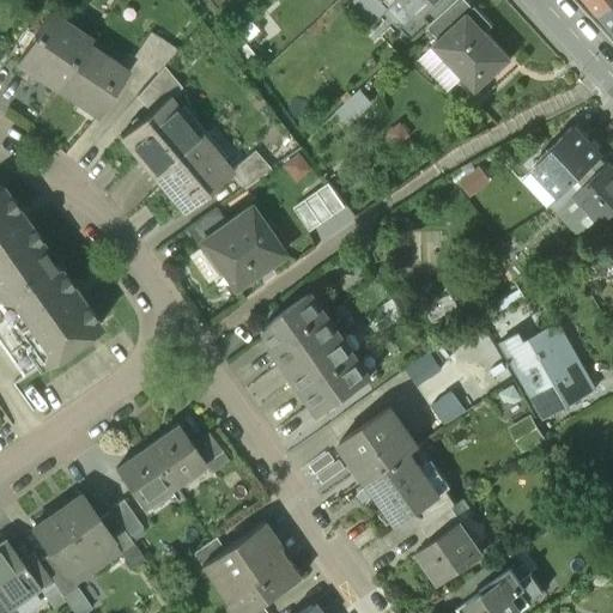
[(399,0),(402,0),(417,14),(420,18),(438,0),(359,0),(351,7),(370,28),(399,0)]
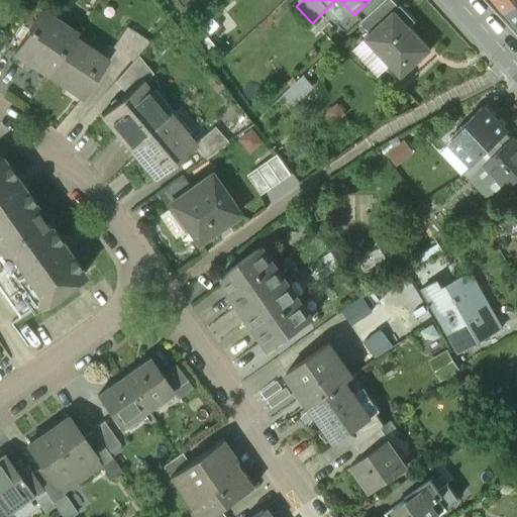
[(346,36),(358,25),(384,0),(370,0),(354,15),(351,12),(336,25),(346,36)]
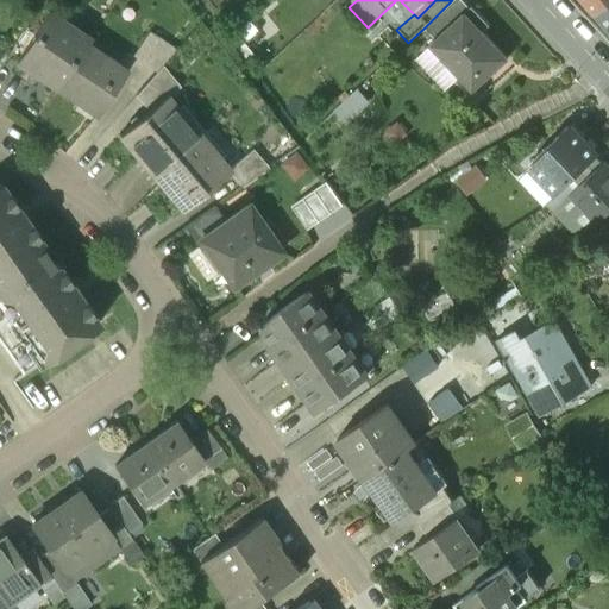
[(452,0),(422,30),(434,43),(469,11),(458,0),(452,0)]
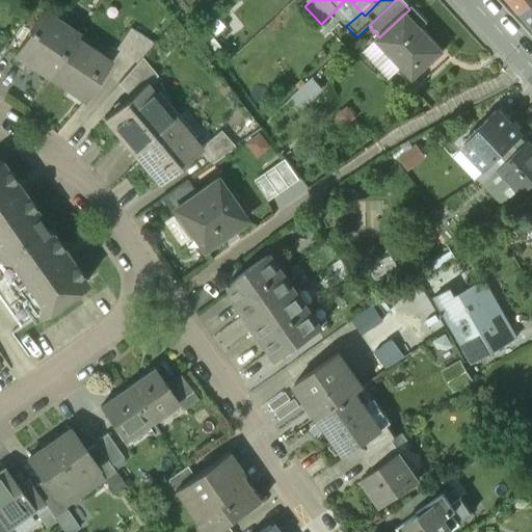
[(531,0),(507,0),(520,15),(531,4),(531,0)]
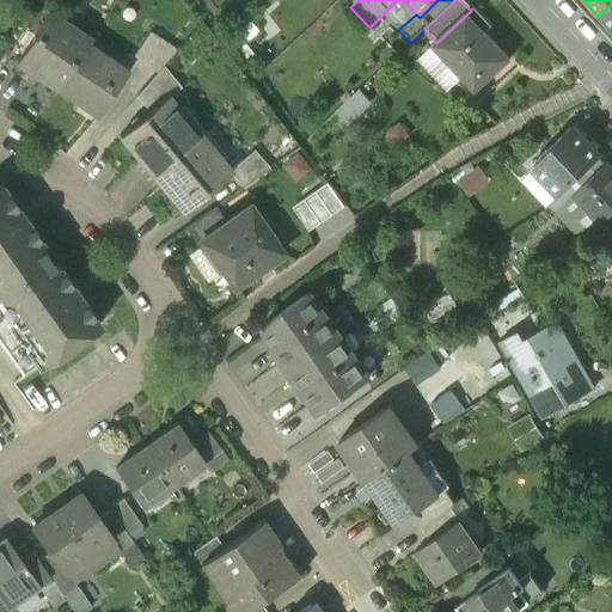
[(611,5),(598,17),(611,34),(611,5)]
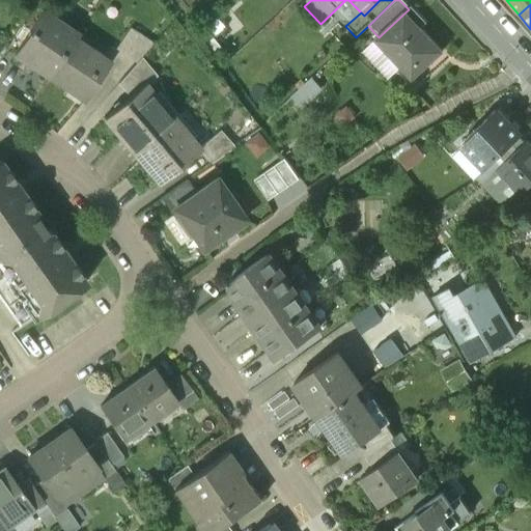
[(409,9),(379,37),(403,62),(398,66),(413,82),(443,53),(420,29),(426,23),(412,7),(409,9)]
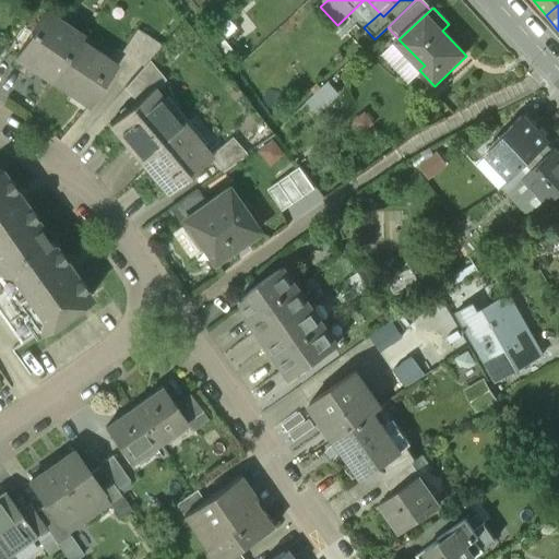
[(52,81),(80,39),(43,15),(14,56),(52,81)]
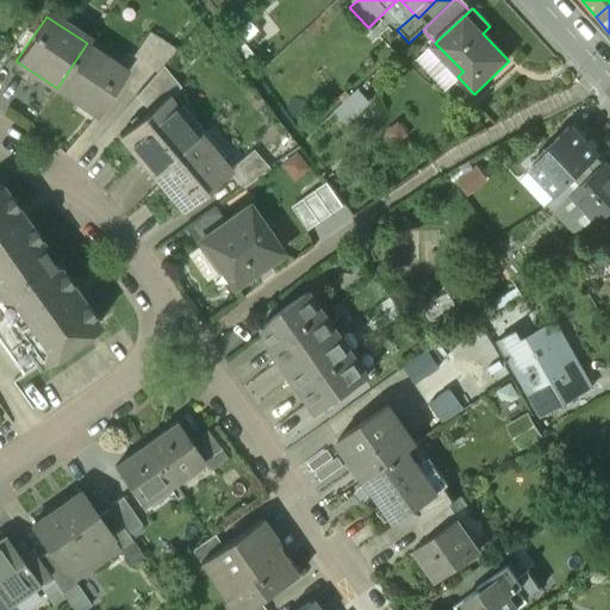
[(132,56),(156,73),(162,66),(176,50),(149,32),(132,56)]
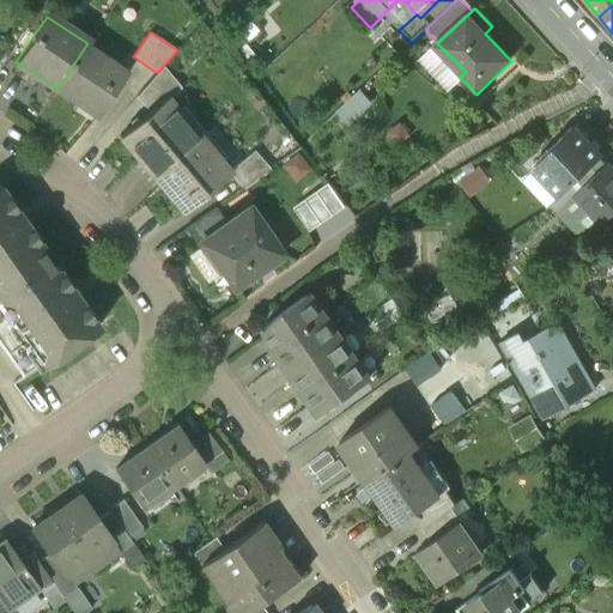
[(101,110),(96,116),(97,116),(128,71),(89,43),(87,43),(58,89),(78,103),(82,97),(101,110)]
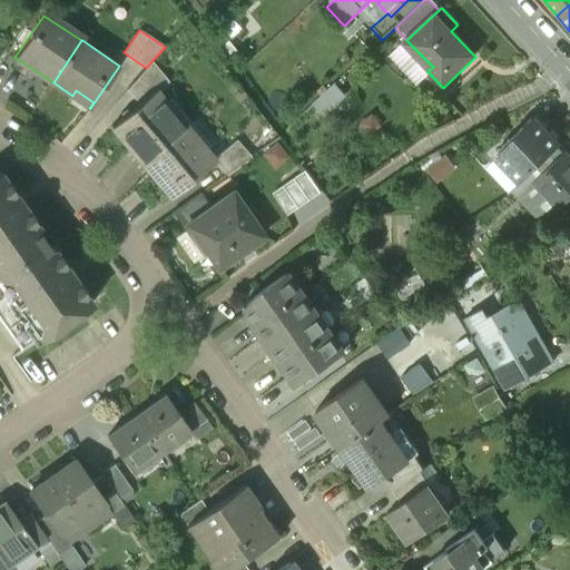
[(146,68),(126,89),(138,104),(156,89),(157,90),(168,80),(151,61),(146,68)]
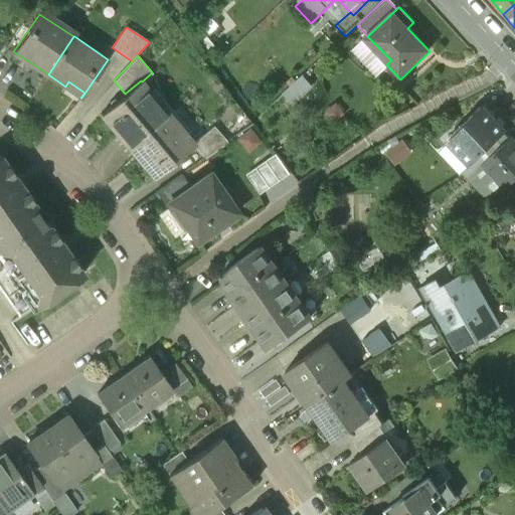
[(287,91),(295,101),(316,86),(308,75),(287,91)]
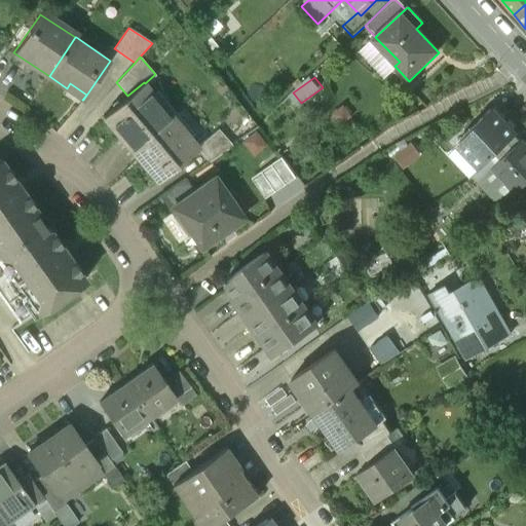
[(130,149),(171,115),(145,83),(144,82),(127,96),(103,117),(130,149)]
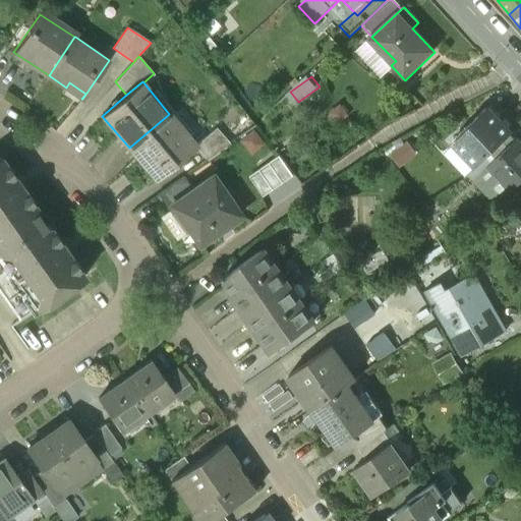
[(69,82),(66,88),(81,99),(85,94),(69,82)]
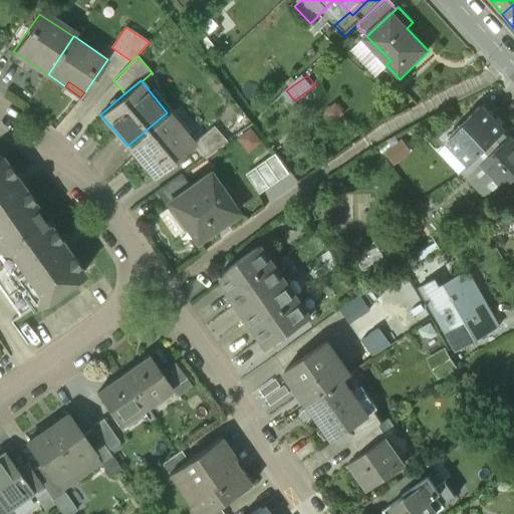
[(482,109),(466,125),(475,135),(491,119),(482,109)]
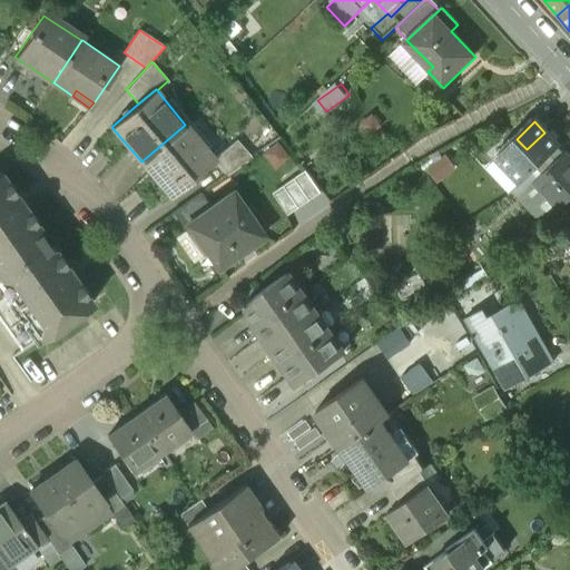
[(170,197),(214,160),(215,159),(214,158),(185,125),(141,161),(170,197)]
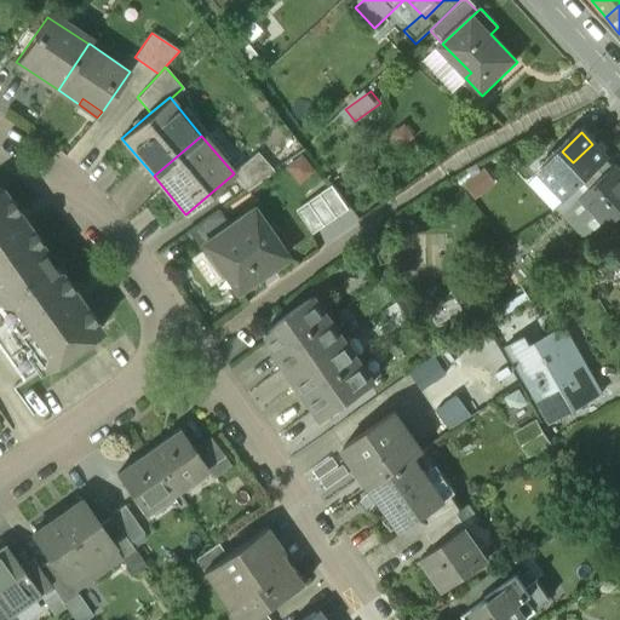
[(607,159),(592,144),(573,162),(562,151),(539,172),(566,199),(607,159)]
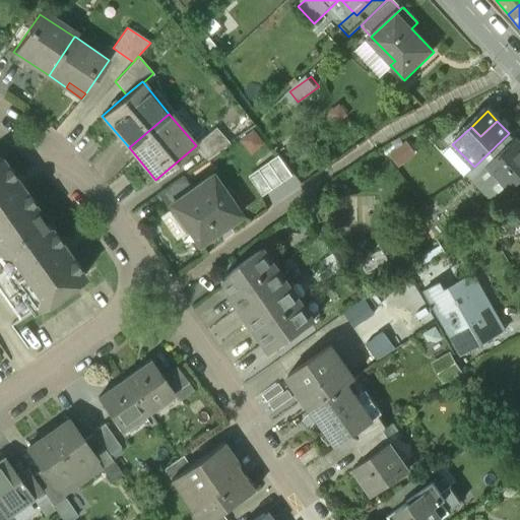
[(195,146),(206,159),(230,143),(215,127),(195,144),(196,145),(195,146)]
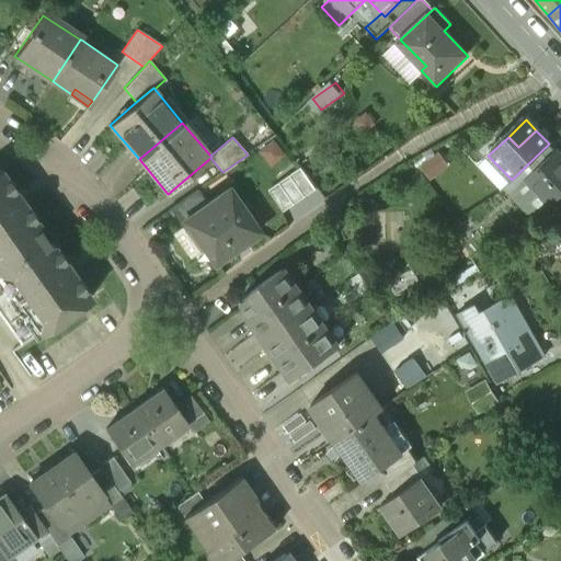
[(560,194),(560,160),(552,152),(523,181),(549,207),(560,194)]
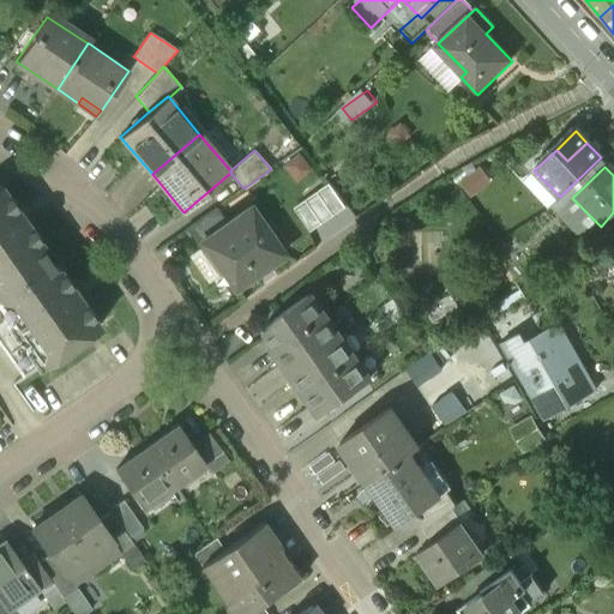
[(335,180),(296,203),(312,229),(350,208),(335,180)]
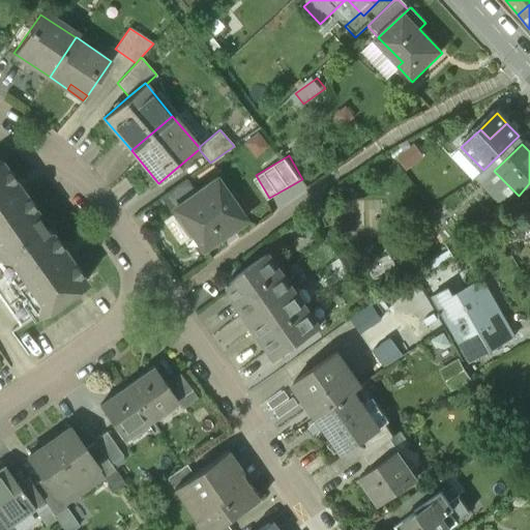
[(1,159),(0,159),(0,256),(39,313),(85,280),(67,254),(51,231),(45,230),(34,215),(36,209),(20,186),(1,159)]
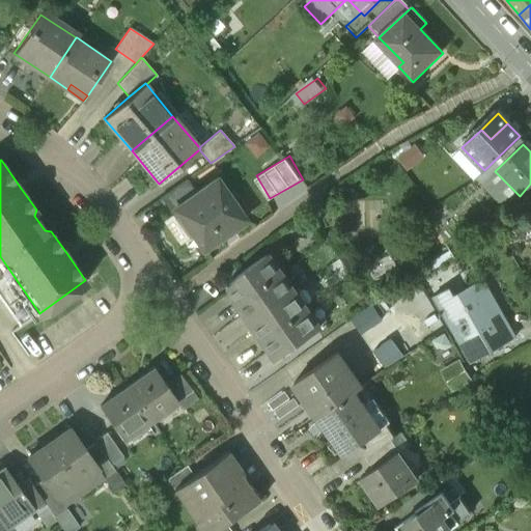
[(217,177),(174,207),(203,249),(246,219),(217,177)]
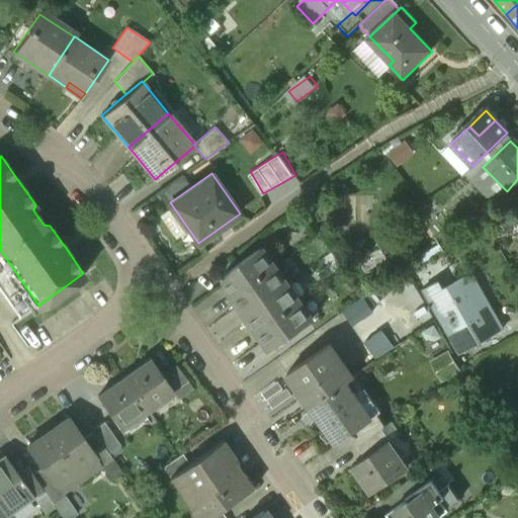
[(414,268),(421,279),(469,251),(462,240),(414,268)]
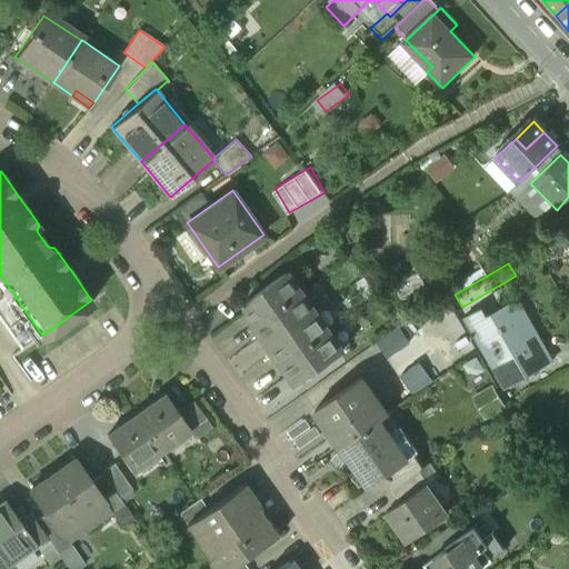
[(247,312),(242,315),(260,339),(263,337),(269,343),(317,310),(289,270),(287,272),(243,303),(242,302),(241,303),(247,312)]
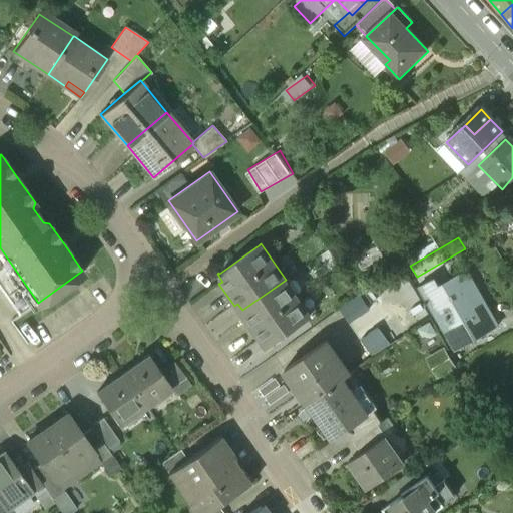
[(38,303),(0,247),(0,288),(20,317),(39,303),(38,303)]
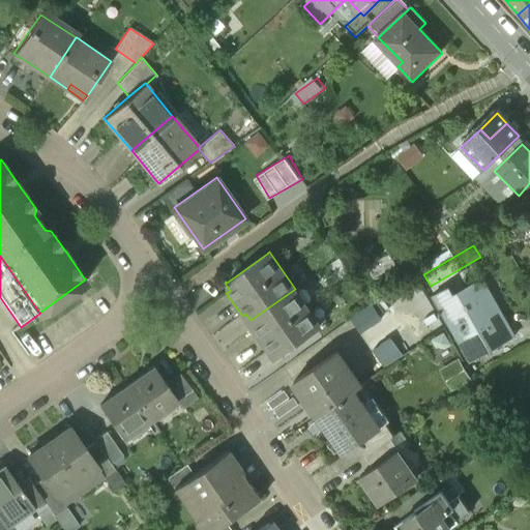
[(430,298),(466,362),(513,335),(482,280),(453,295),(449,287),(430,298)]
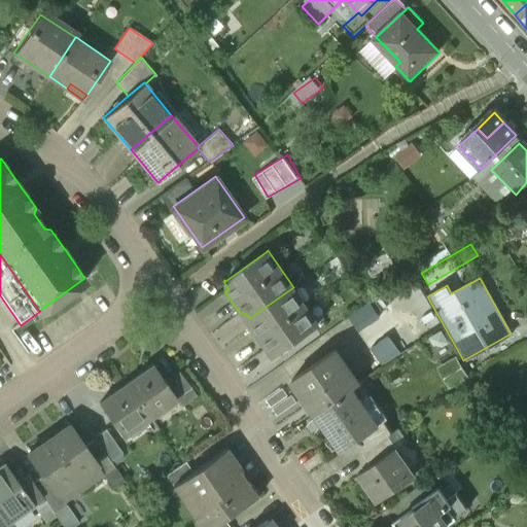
[(293,287),(249,318),(253,324),(250,327),(266,350),(270,348),(275,355),(276,354),(276,353),(317,324),(317,325),(319,323),(293,287)]
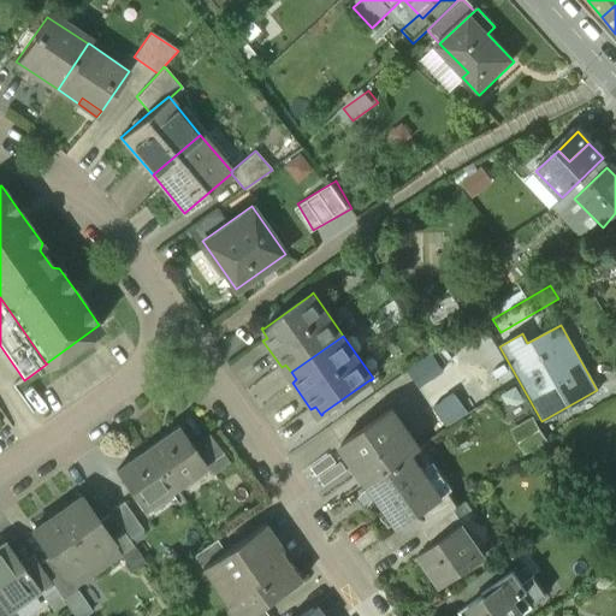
[(431,395),(461,374),(442,348),(412,368),(431,395)]
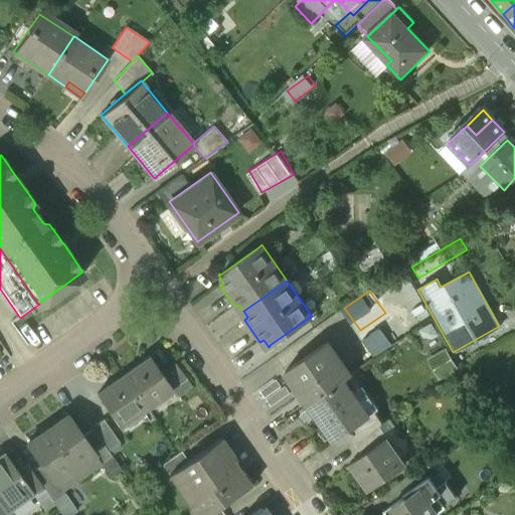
[(286,370),(309,403),(343,379),(350,374),(327,341),(286,370)]
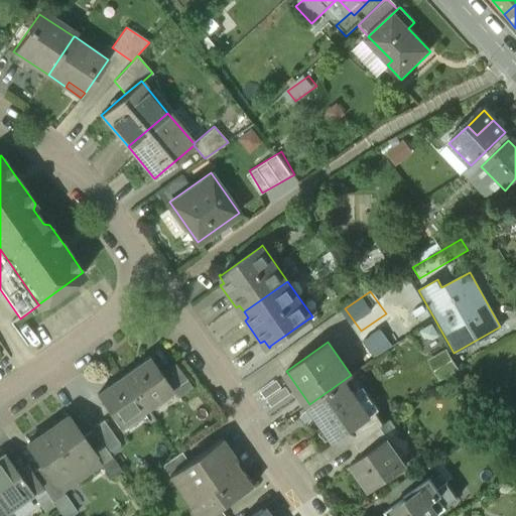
[(446,353),(433,360),(442,375),(456,368),(446,353)]
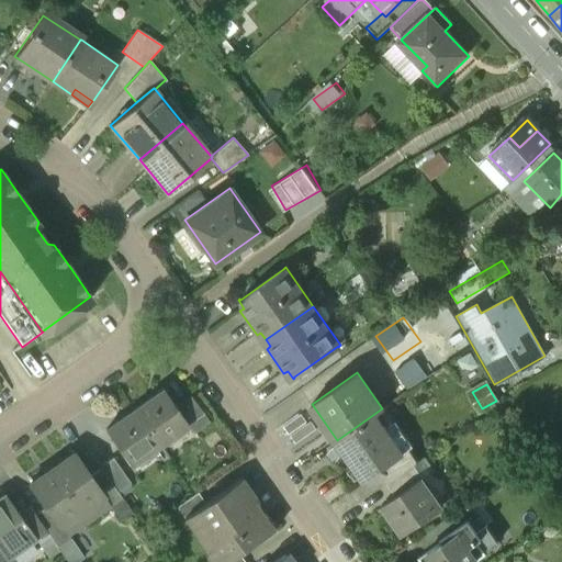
[(164,389),(135,408),(159,444),(187,424),(188,424),(176,406),(164,389)]
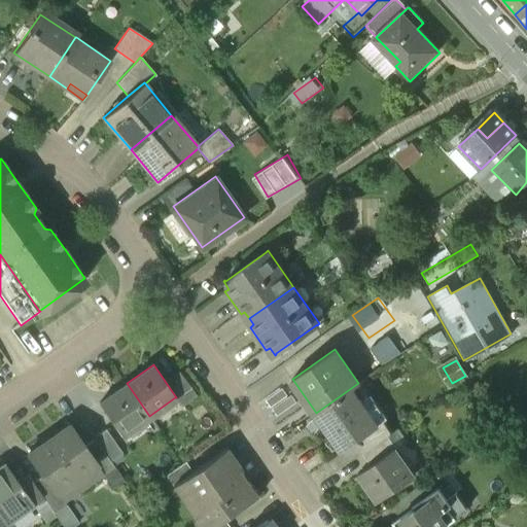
[(176,397),(175,397),(181,406),(196,395),(179,371),(165,381),(176,397)]
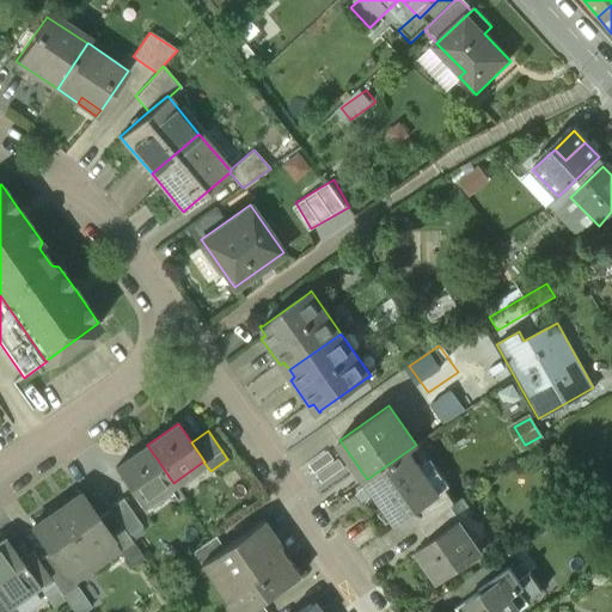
[(147,445),(116,467),(142,506),(173,483),(147,445)]
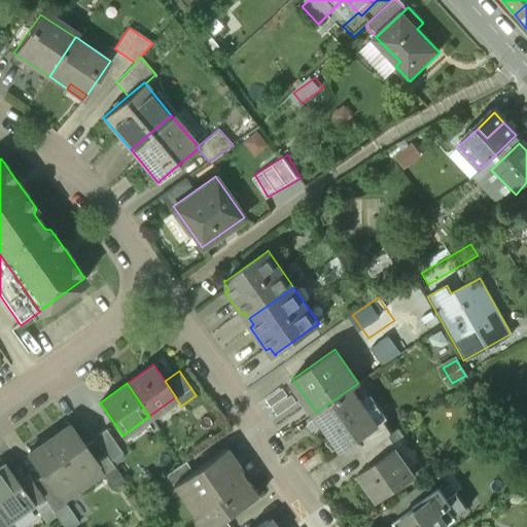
[(351,388),(316,413),(342,450),(358,438),(377,425),(351,388)]
